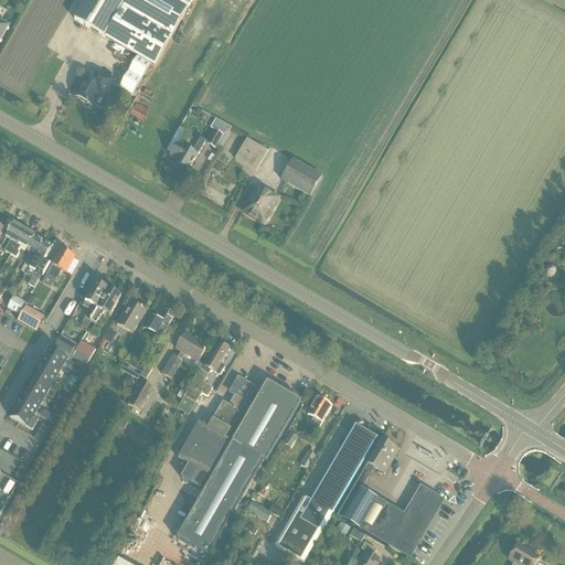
[(134,96),(151,64),(156,67),(193,0),(86,0),(75,20),(106,39),(138,57),(120,88),(134,96)]
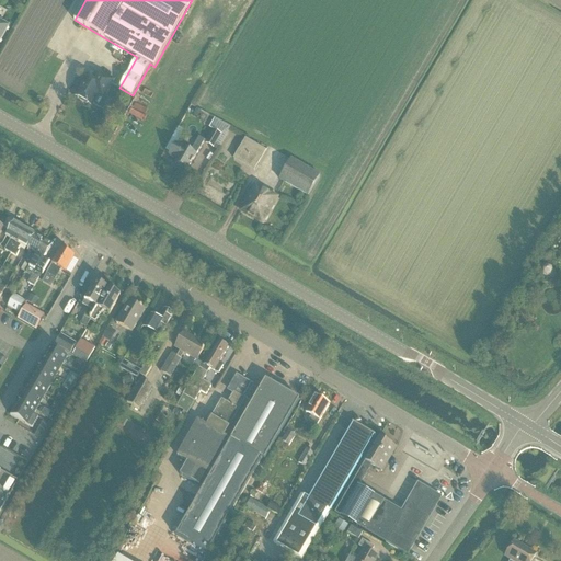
[(0,43),(10,26),(0,20),(0,43)]
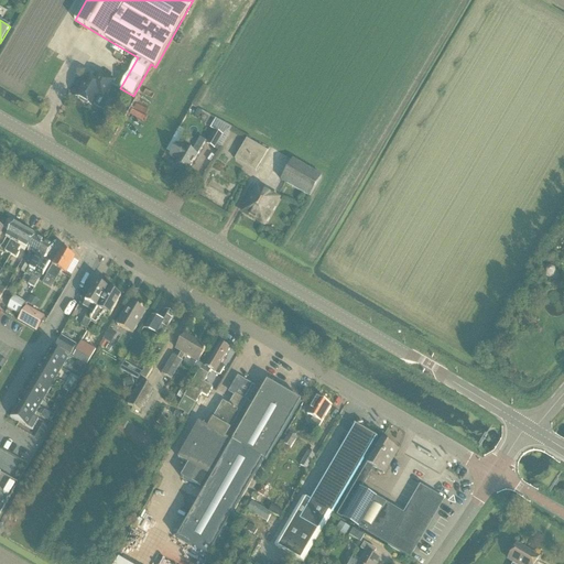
[(89,77),(78,98),(80,99),(79,101),(88,106),(89,104),(91,106),(100,110),(106,100),(104,99),(115,79),(101,72),(96,82),(89,77)]
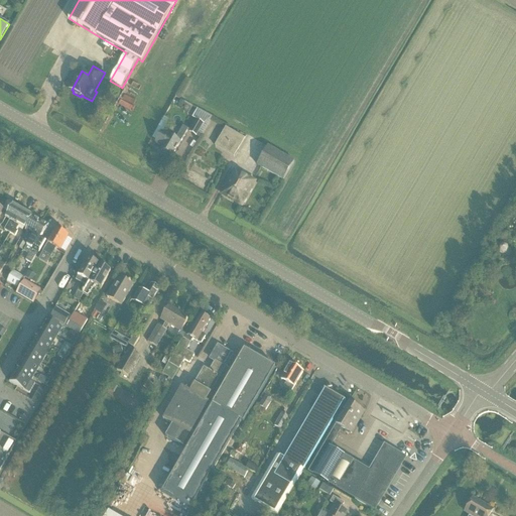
[(198,109),(192,117),(197,120),(204,124),(202,128),(199,133),(203,135),(213,117),(198,109)]
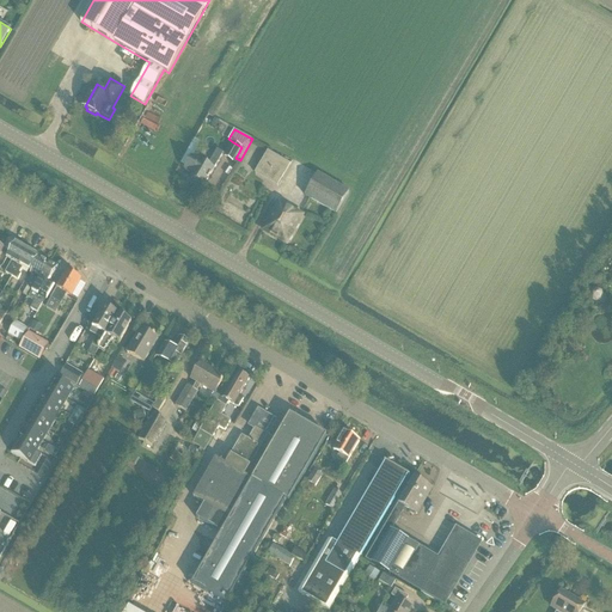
[(236,158),(239,152),(242,147),(233,142),(225,157),(233,161),(236,158)]
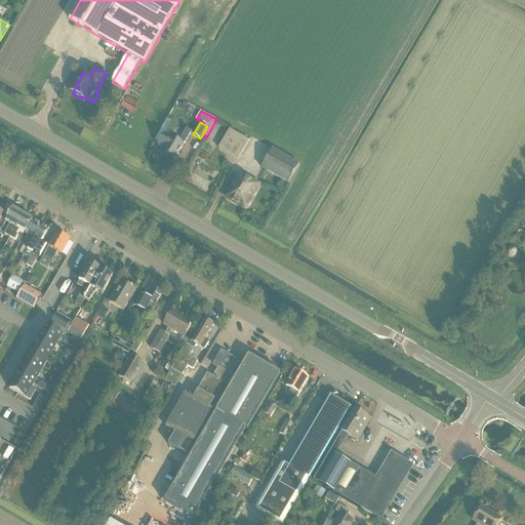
[(165,151),(163,153),(175,160),(192,131),(187,128),(179,142),(172,138),(165,134),(158,146),(165,151)]
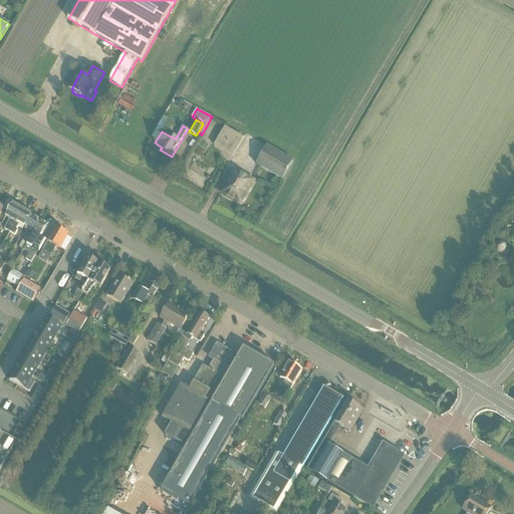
[(244,139),(225,126),(214,146),(233,157),(244,139)]
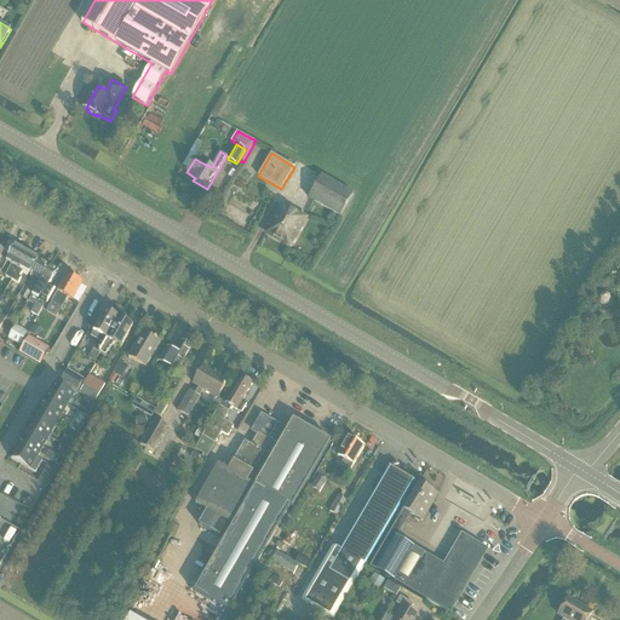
[(355,194),(322,176),(309,199),(340,217),(355,194)]
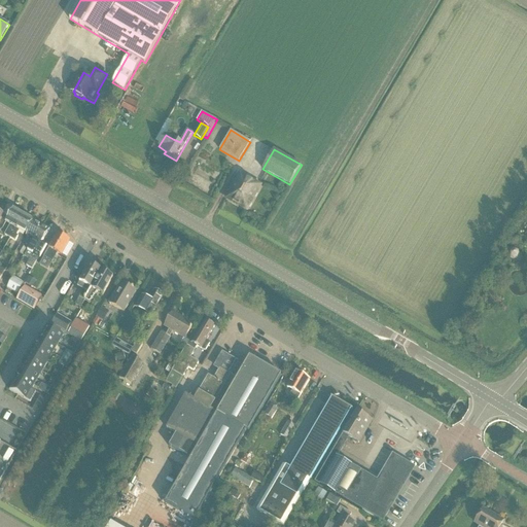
[(247,210),(261,184),(247,176),(246,176),(241,174),(226,198),(247,210)]
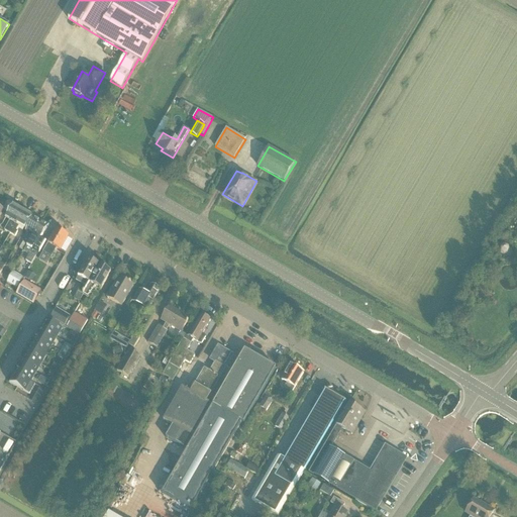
[(10,233),(23,210),(19,208),(19,207),(17,205),(14,206),(13,205),(6,218),(10,220),(5,230),(10,233)]
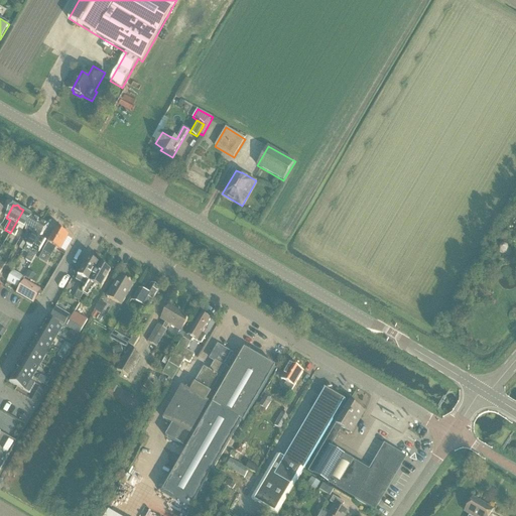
[(19,226),(25,229),(33,216),(23,210),(10,233),(15,236),(18,231),(17,230),(19,226)]
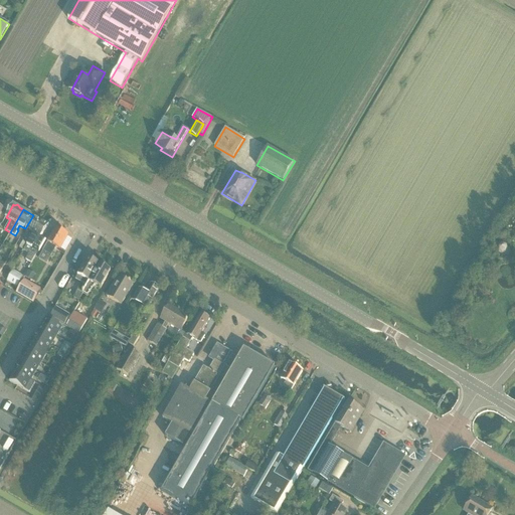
[(30,239),(41,220),(34,216),(26,231),(28,232),(26,237),(30,239)]
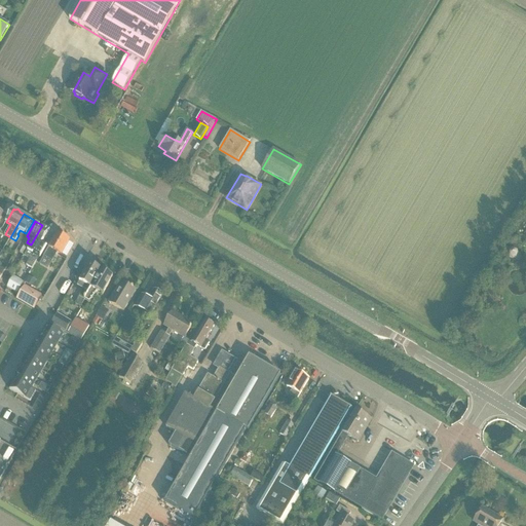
[(25,256),(24,257),(30,261),(32,258),(33,258),(35,255),(41,257),(47,247),(42,243),(49,229),(42,225),(31,245),(30,247),(28,251),(25,256)]
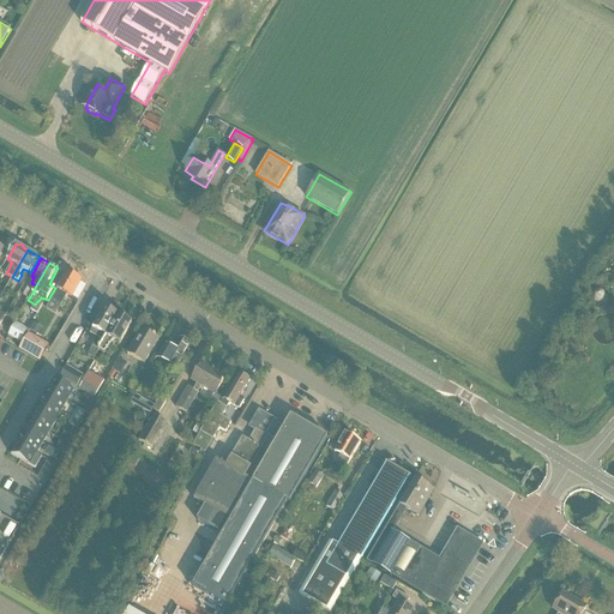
[(67,296),(72,299),(82,281),(68,274),(58,290),(47,309),(56,314),(67,296)]
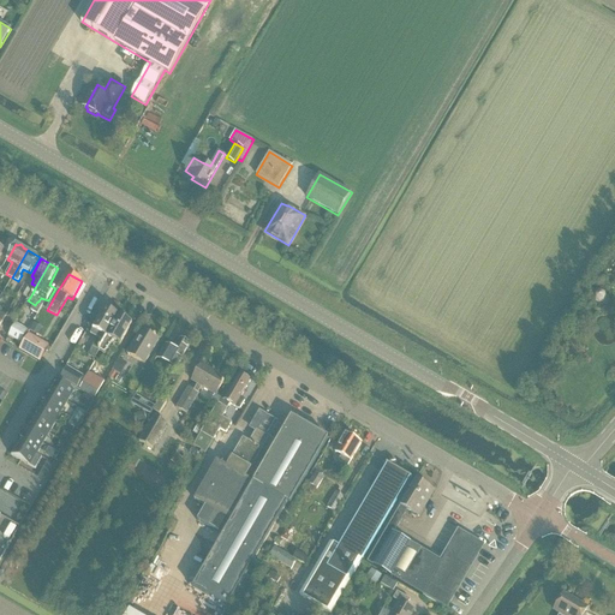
[(597,292),(595,296),(596,300),(599,303),(604,302),(607,298),(605,293),(602,291),(597,292)]
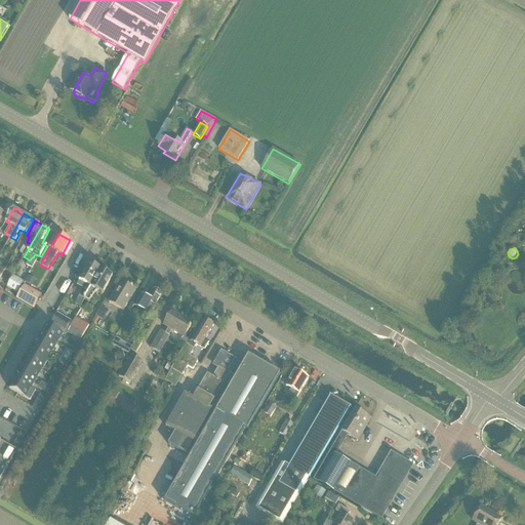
[(32,257),(30,260),(25,270),(30,273),(37,260),(33,257),(32,257)]
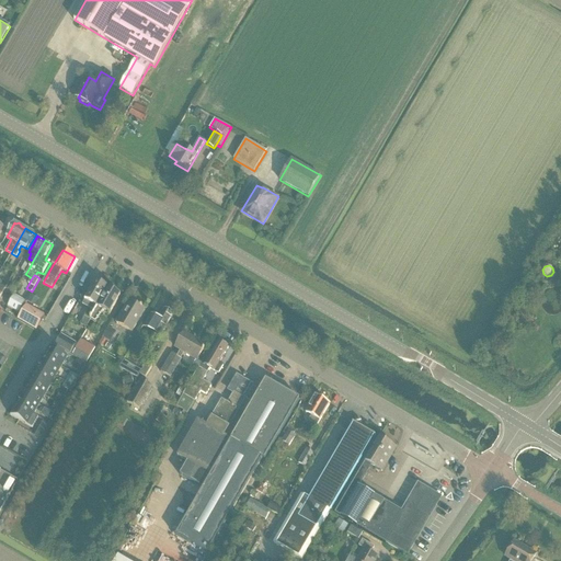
[(90,320),(109,288),(96,281),(86,300),(90,304),(84,317),(90,320)]
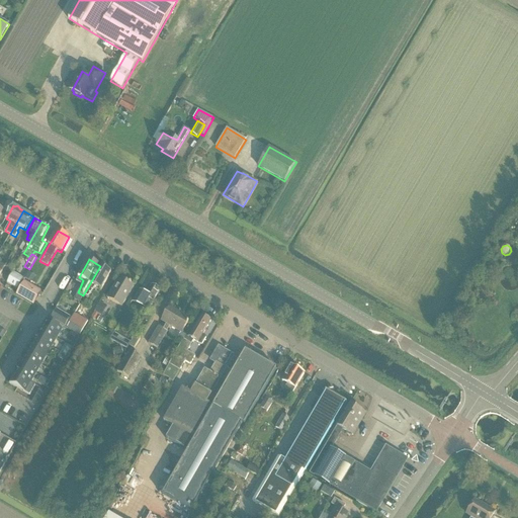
[(101,290),(111,273),(100,266),(83,295),(88,298),(96,288),(101,290)]
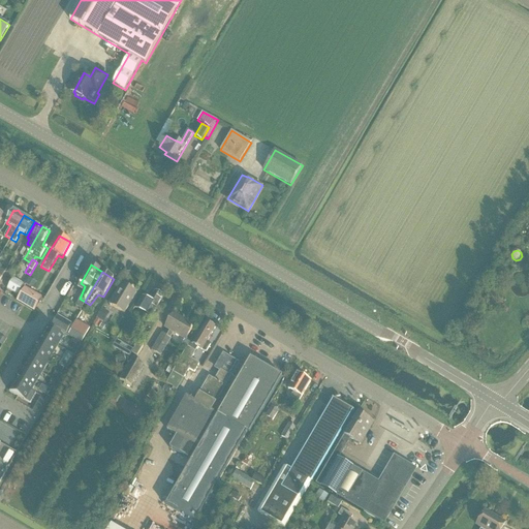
[(7,288),(19,294),(25,284),(13,278),(7,288)]
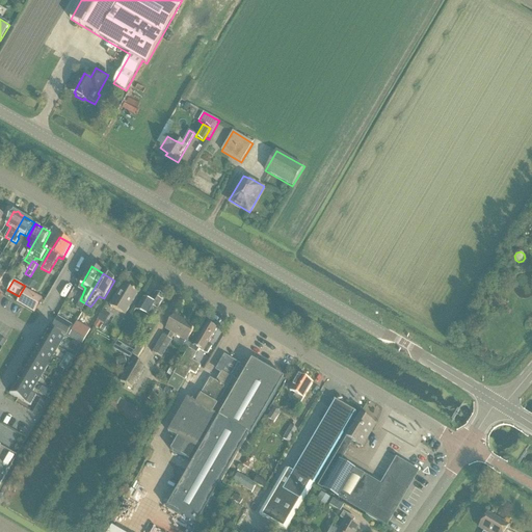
[(29,280),(26,286),(32,290),(36,284),(29,280)]
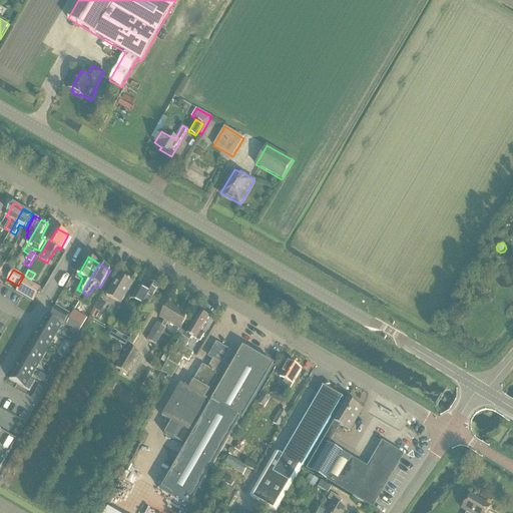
[(7,280),(10,275),(2,271),(0,274),(0,277),(6,281),(7,280)]
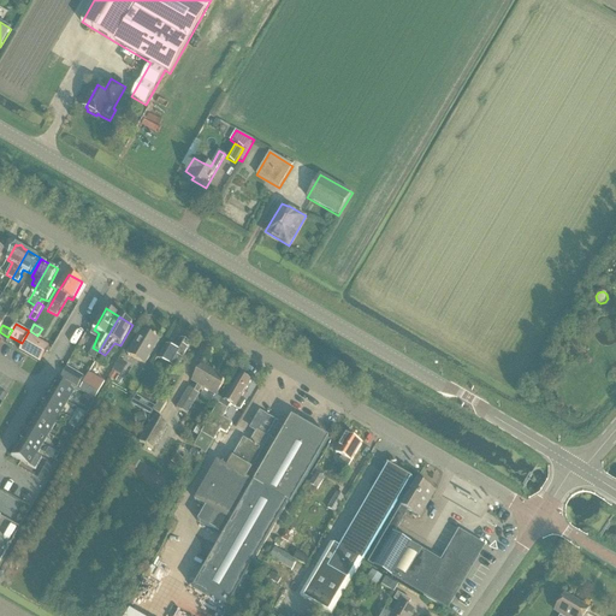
[(129,356),(146,366),(160,341),(143,331),(129,356)]
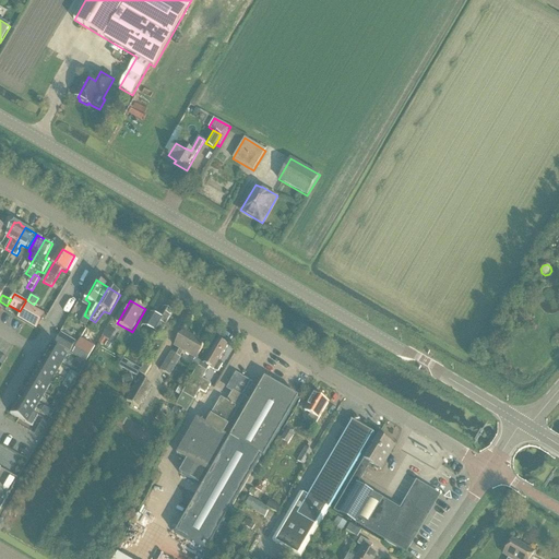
[(25,304),(18,318),(36,329),(45,314),(25,304)]
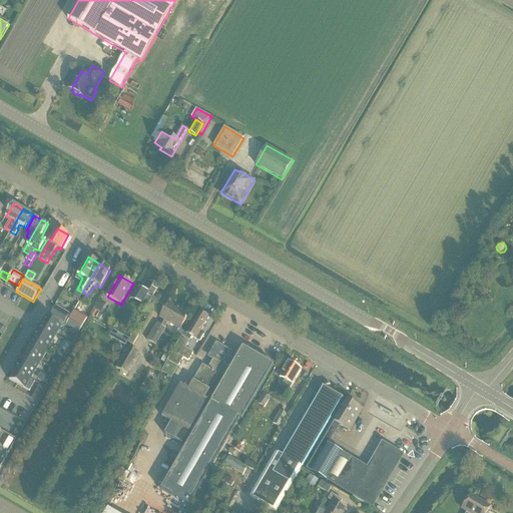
[(131,299),(147,308),(159,288),(150,283),(144,292),(138,288),(131,299)]
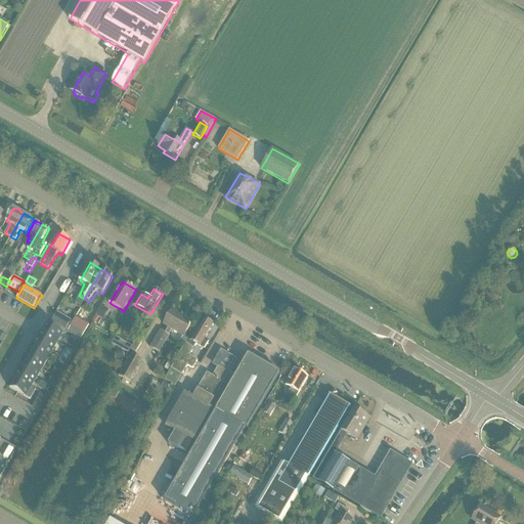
[(107,309),(101,306),(96,314),(102,317),(107,309)]
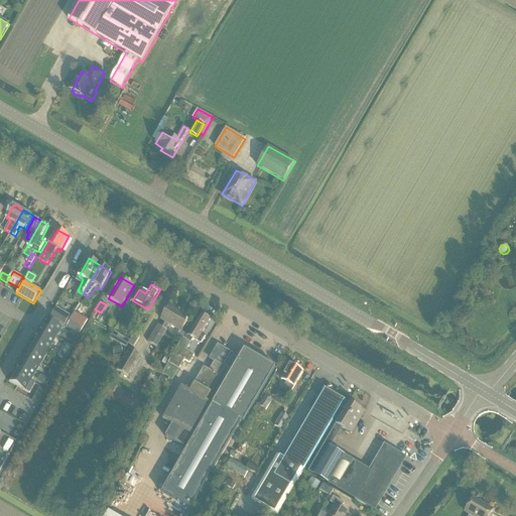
[(179,332),(181,333),(189,317),(169,305),(161,320),(166,324),(163,328),(158,325),(148,342),(157,348),(167,330),(169,326),(179,332)]
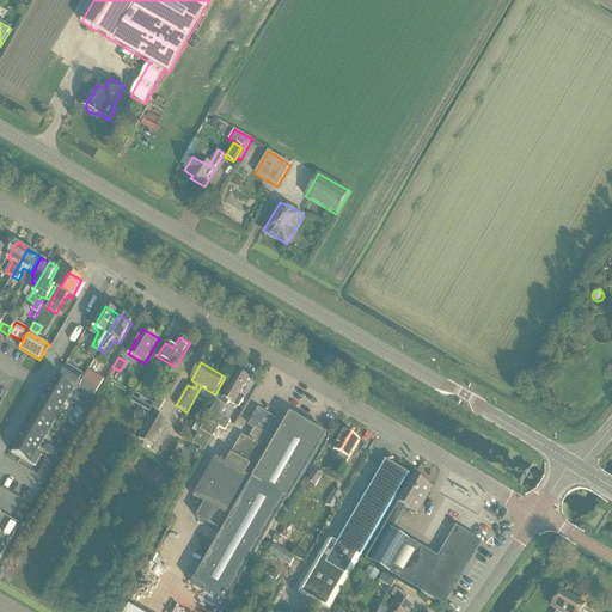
[(67,365),(61,375),(77,385),(84,375),(67,365)]
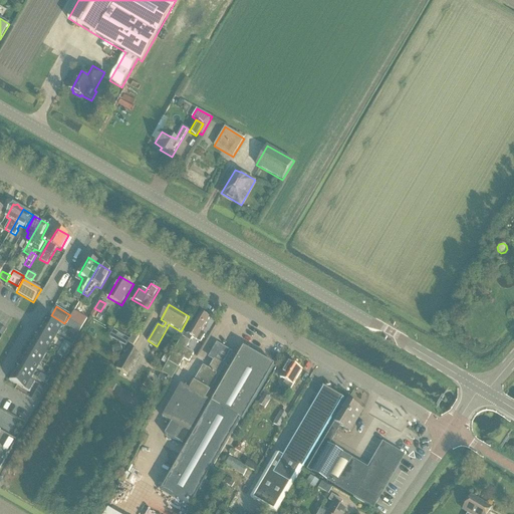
[(197,340),(201,342),(205,334),(201,332),(210,318),(200,313),(189,332),(186,330),(170,359),(169,358),(168,361),(168,362),(179,368),(184,359),(190,362),(195,353),(187,349),(193,338),(197,340)]
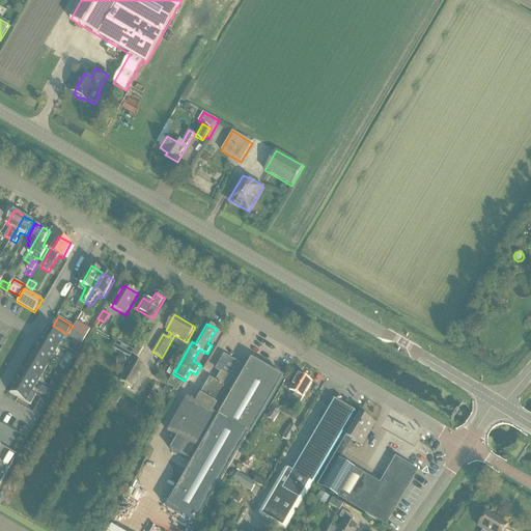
[(43,338),(58,347),(64,338),(48,328),(43,338)]
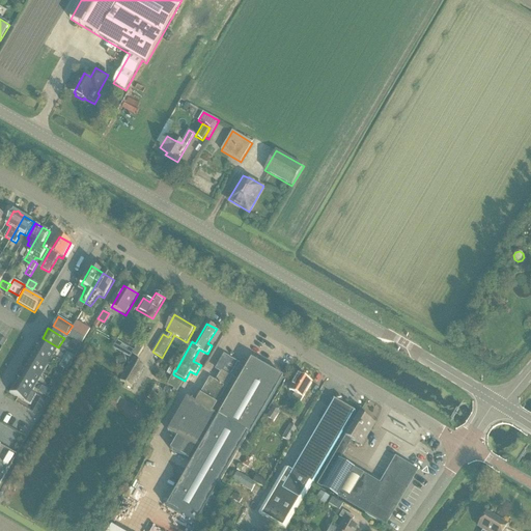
[(81,330),(76,340),(82,343),(88,334),(81,330)]
